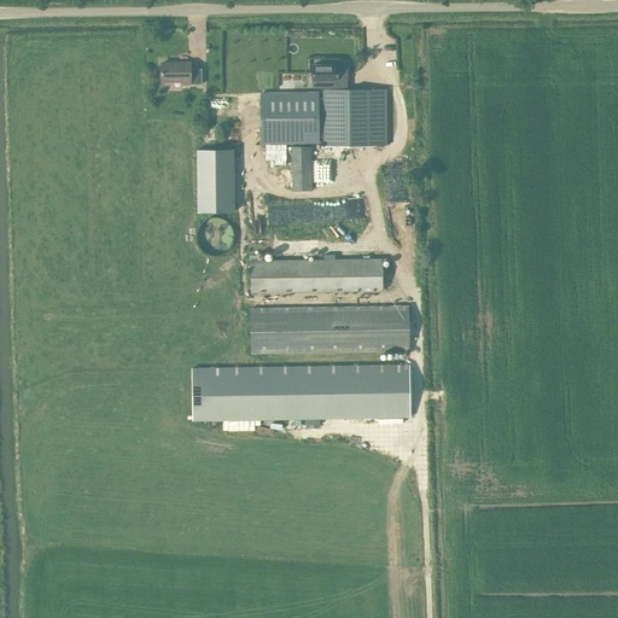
[(162,63),(162,82),(182,82),(182,85),(190,85),(202,83),(202,69),(190,69),(190,63),(162,63)]
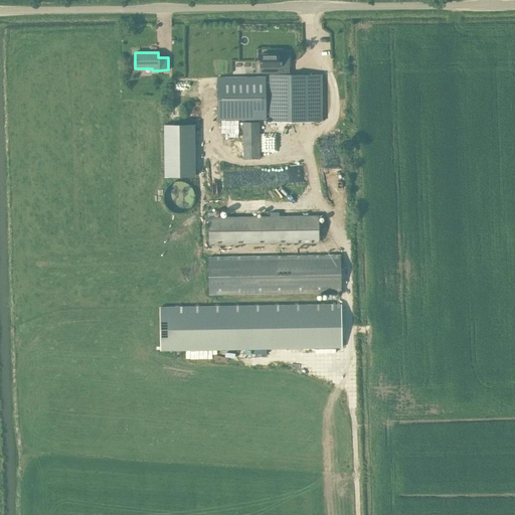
[(278,54),(261,54),(261,72),(271,72),(271,74),(279,74),(278,54)]
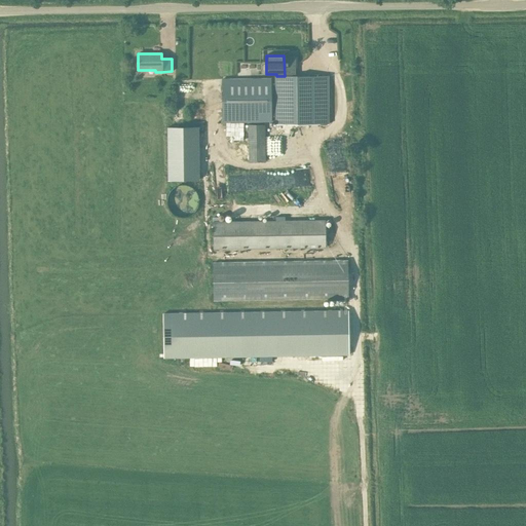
[(271,78),(222,78),(222,122),(265,122),(271,122),(271,117),(275,117),(276,144),(298,144),(298,124),(329,124),(329,76),(285,76),(276,76),(274,76),(274,83),(271,83),(271,78)]
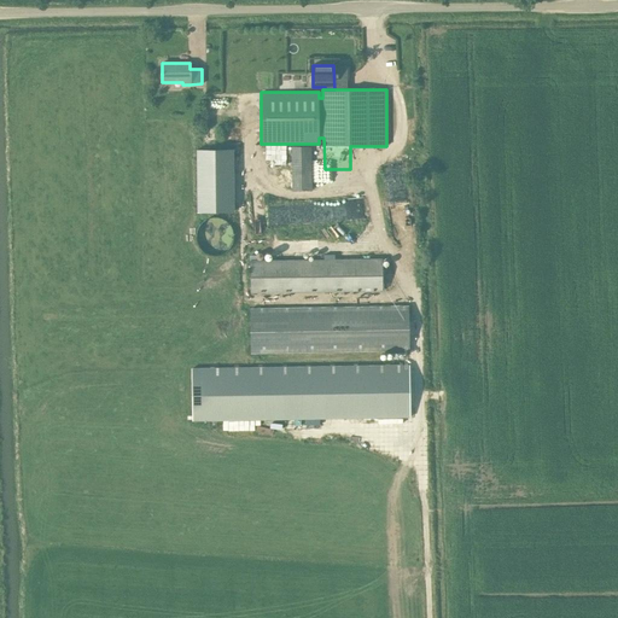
[(231,200),(231,145),(203,145),(203,200),(231,200)]
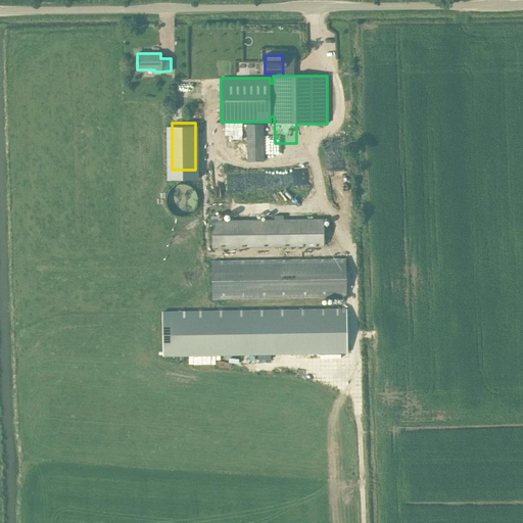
[(264,124),(246,125),(247,161),(265,161),(264,124)]
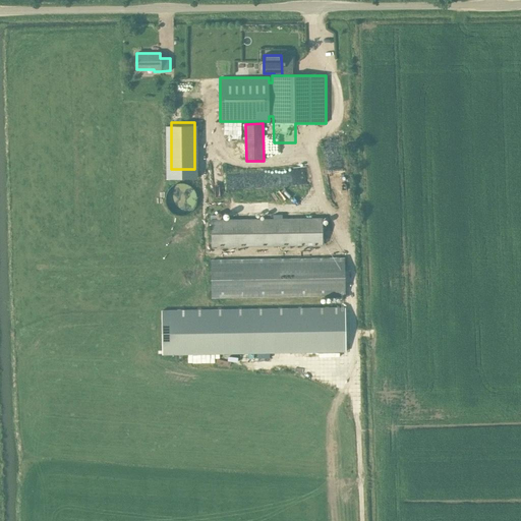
[(323,245),(323,218),(211,220),(211,246),(323,245)]
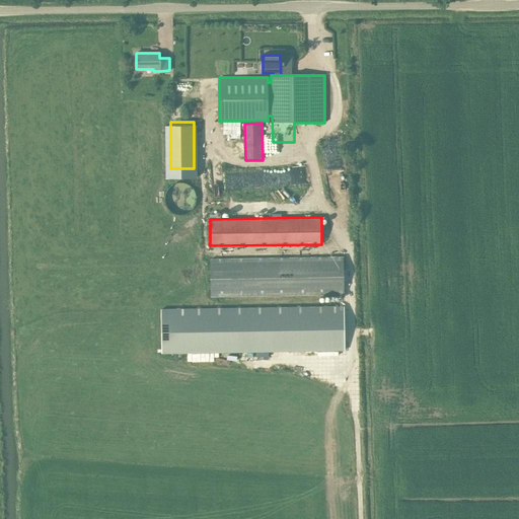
[(344,254),(210,257),(211,296),(345,293),(344,254)]
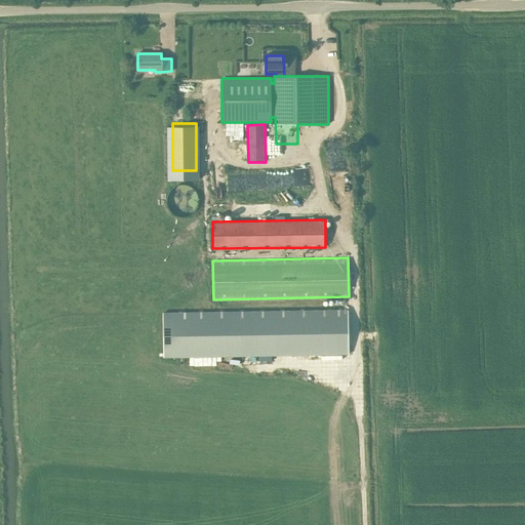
[(346,310),(144,312),(144,351),(347,348),(346,310)]
